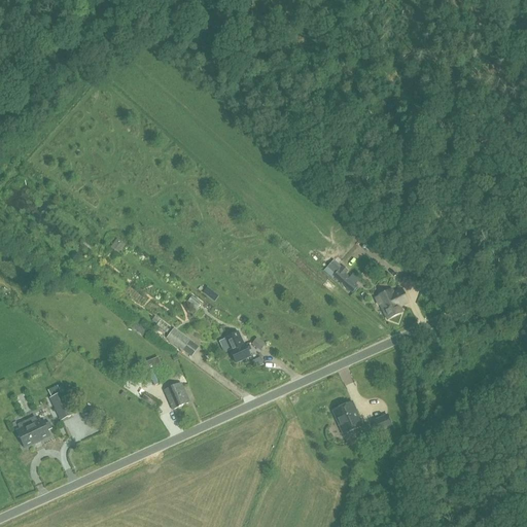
[(119,253),(126,246),(118,241),(112,248),(119,253)]
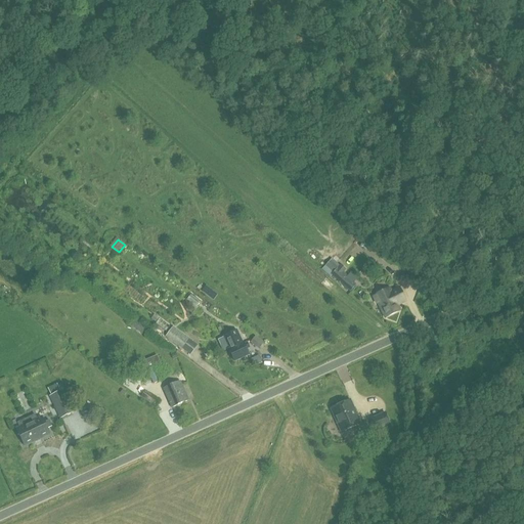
[(339,266),(331,259),(321,269),(330,276),(339,266)]
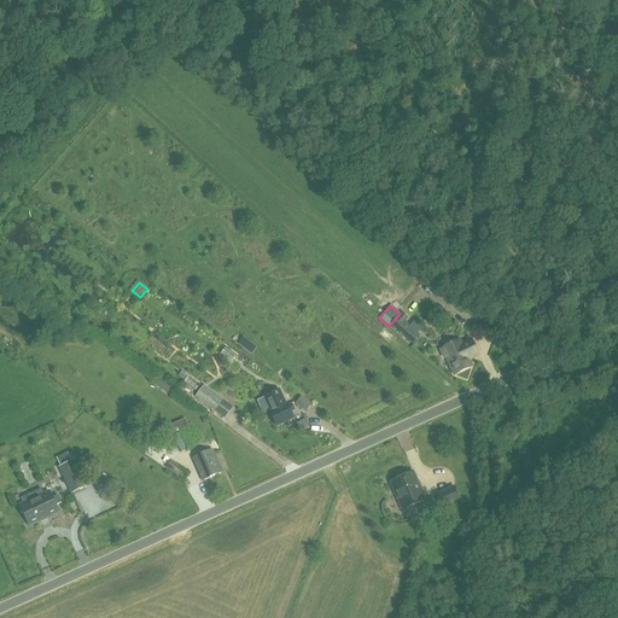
[(391,325),(397,330),(398,331),(413,345),(420,337),(404,322),(403,322),(407,319),(401,313),(398,316),(391,325)]
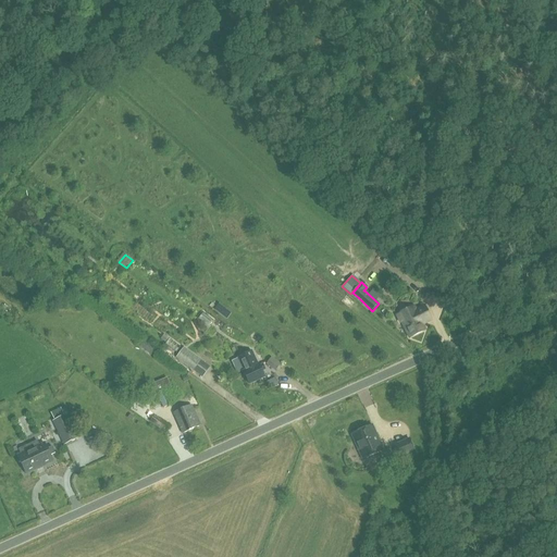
[(337,300),(348,306),(351,300),(341,295),(337,300)]
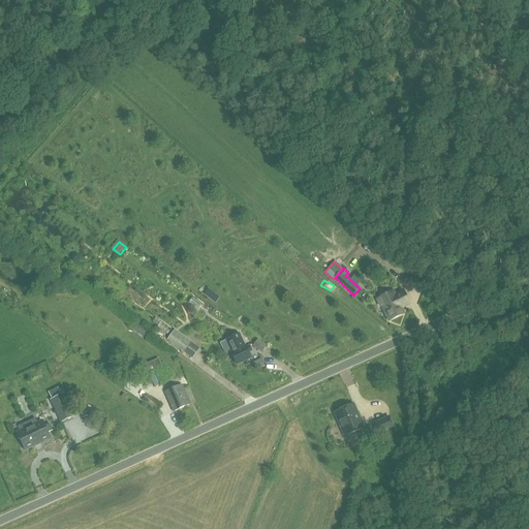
[(404,314),(401,307),(409,303),(402,289),(395,292),(394,290),(378,299),(381,306),(390,321),(404,314)]
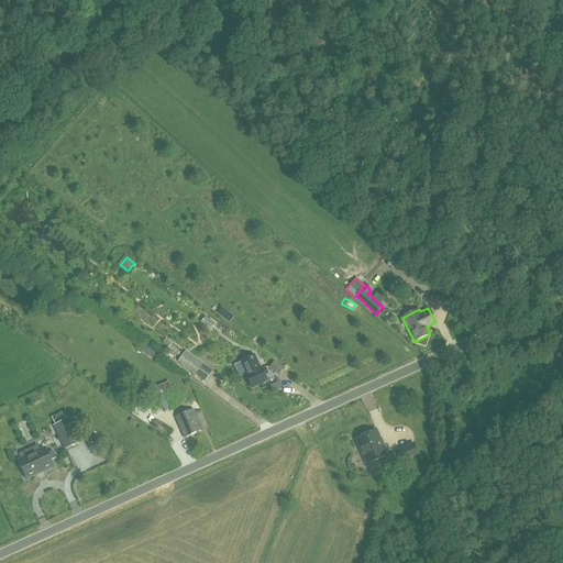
[(202,322),(212,330),(216,326),(206,318),(202,322)]
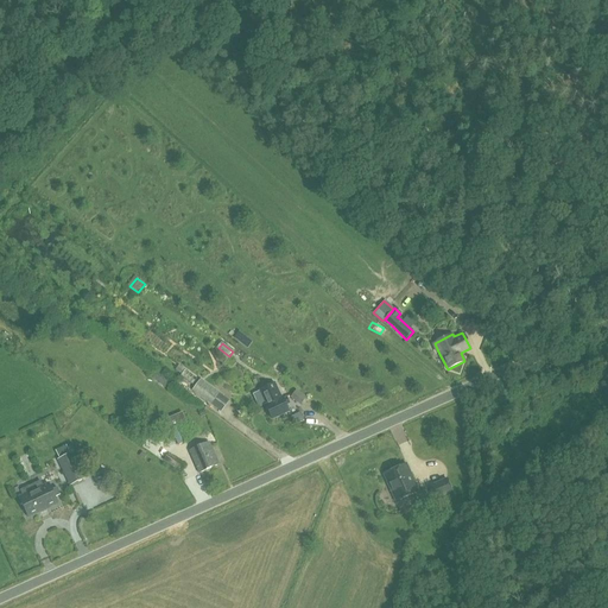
[(171,384),(154,371),(150,375),(168,390),(171,384)]
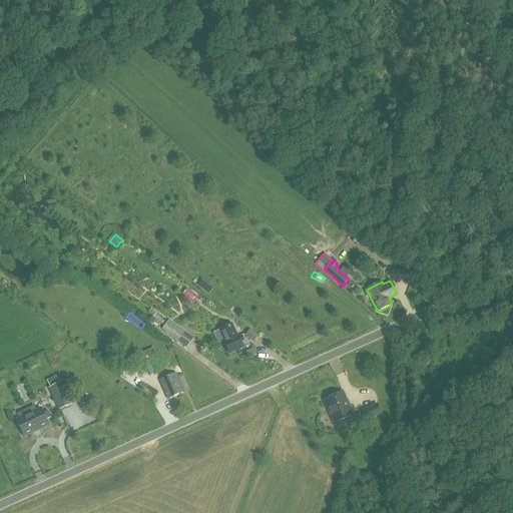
[(154,315),(152,317),(162,325),(164,322),(154,315)]
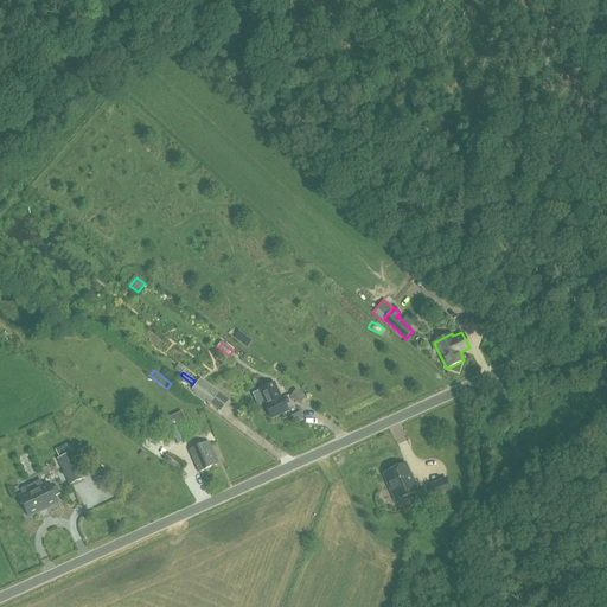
[(192,389),(211,404),(218,395),(199,379),(192,389)]
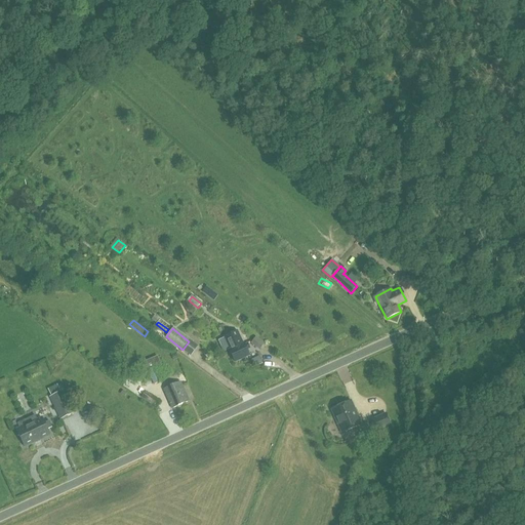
[(230,351),(235,362),(249,356),(246,351),(249,349),(247,344),(244,346),(244,345),(243,345),(237,331),(225,337),(231,351),(230,351)]
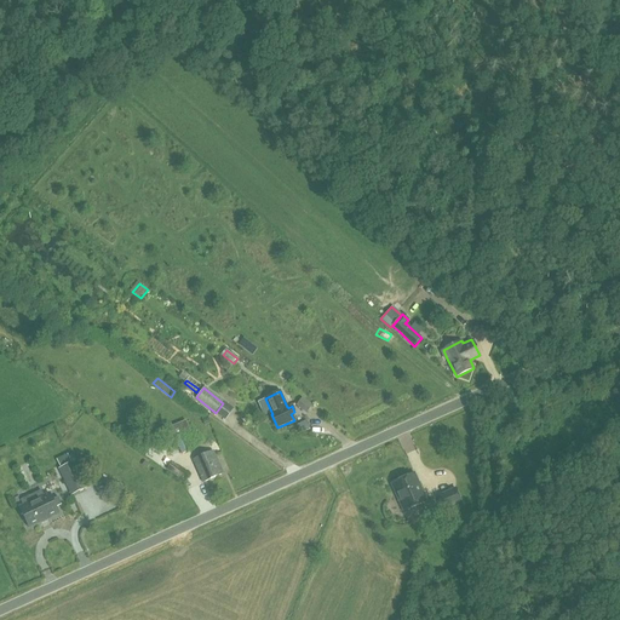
[(313,406),(303,399),(297,406),(306,414),(313,406)]
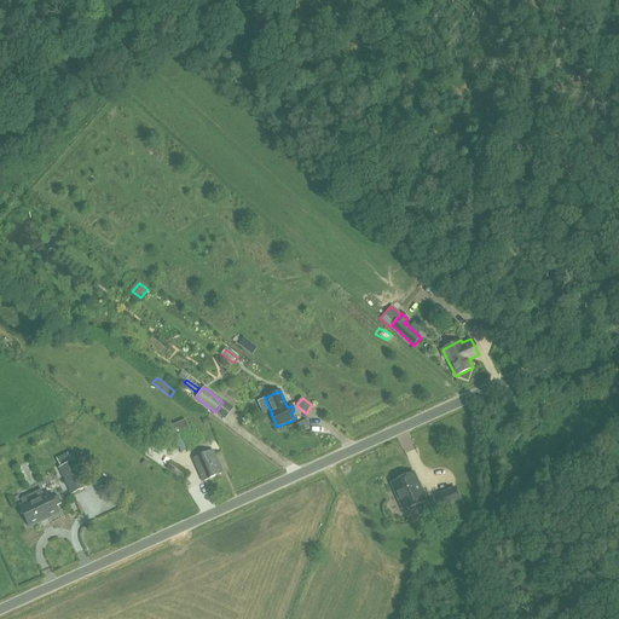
[(305,421),(295,424),(299,432),(308,428),(305,421)]
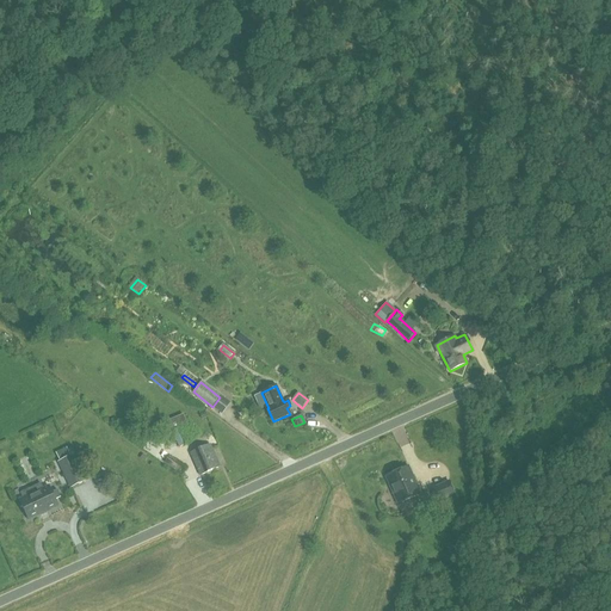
[(180,429),(172,431),(179,448),(186,444),(180,429)]
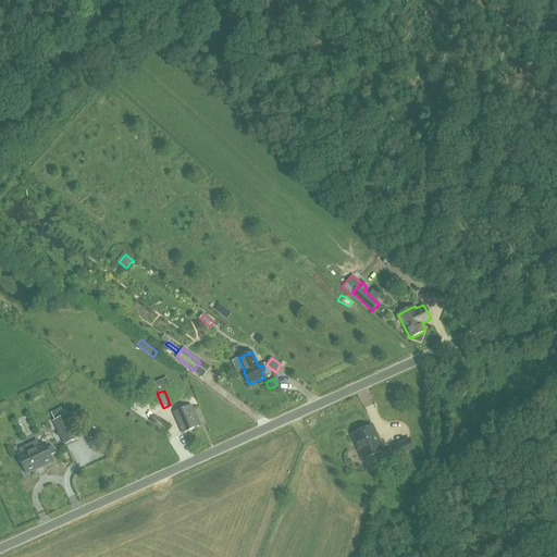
[(174,413),(183,433),(200,425),(192,406),(174,413)]
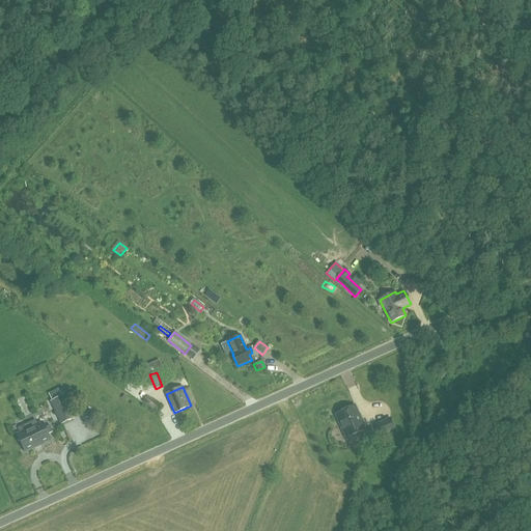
[(63,395),(50,401),(57,417),(71,411),(63,395)]
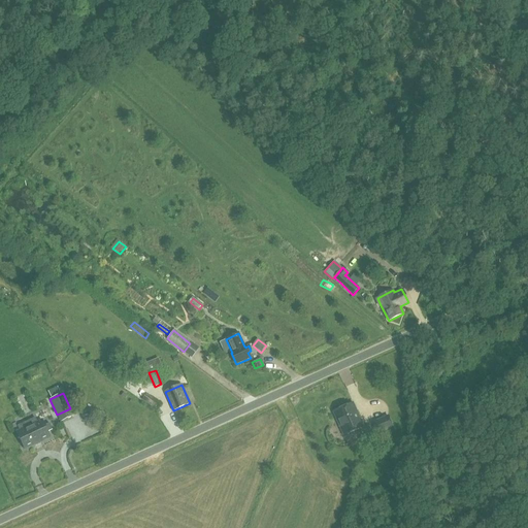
[(142,400),(158,410),(162,404),(146,394),(142,400)]
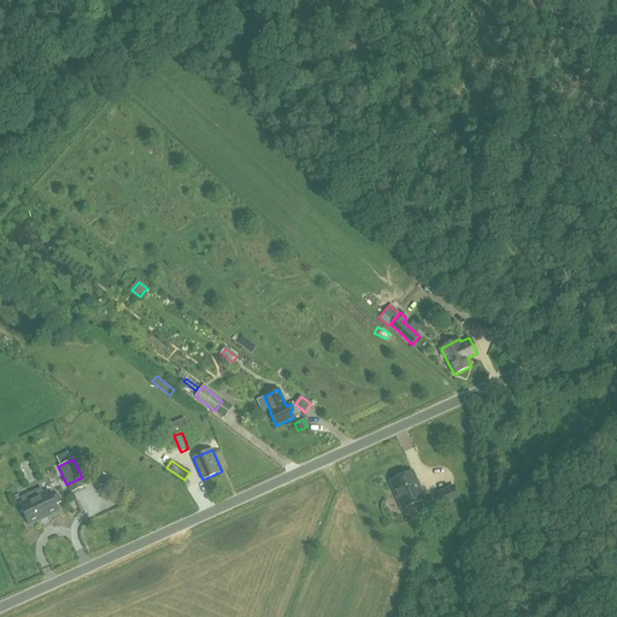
[(401,510),(424,499),(412,471),(389,482),(401,510)]
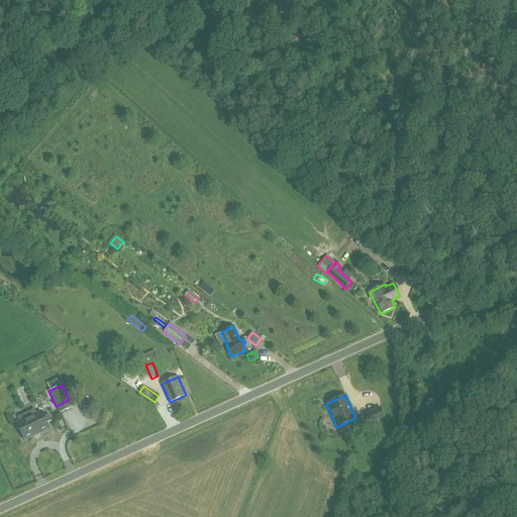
[(386,419),(381,407),(365,414),(370,425),(386,419)]
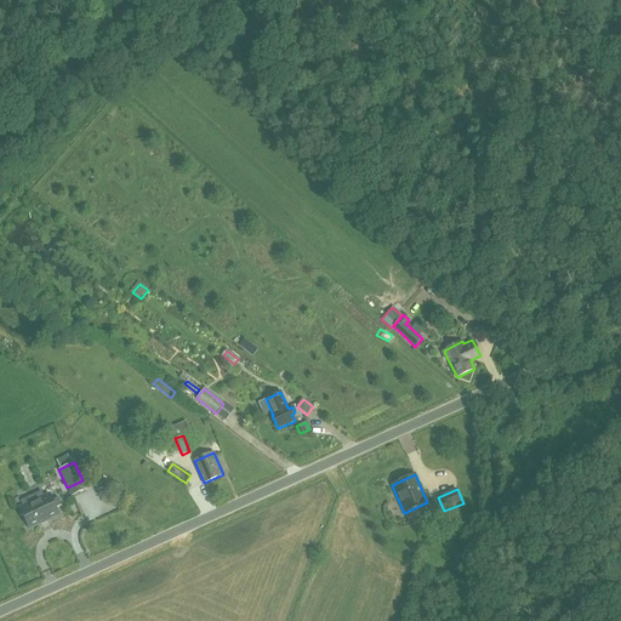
[(60,514),(56,508),(62,506),(58,497),(52,500),(50,494),(44,497),(41,491),(32,496),(34,501),(23,507),(20,508),(29,529),(60,514)]
